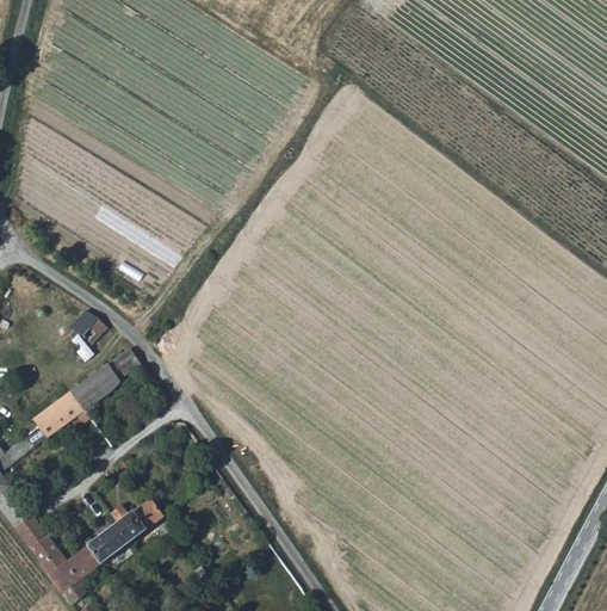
[(13,263),(8,267),(28,281),(31,276),(13,263)]
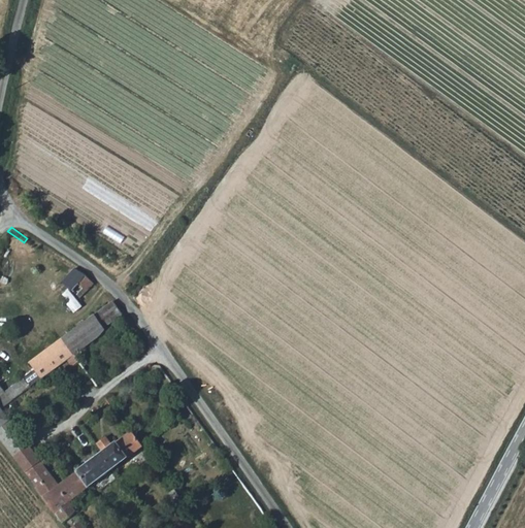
[(52,289),(67,303),(75,295),(70,291),(85,276),(72,266),(42,250),(20,275),(44,297),(52,289)]
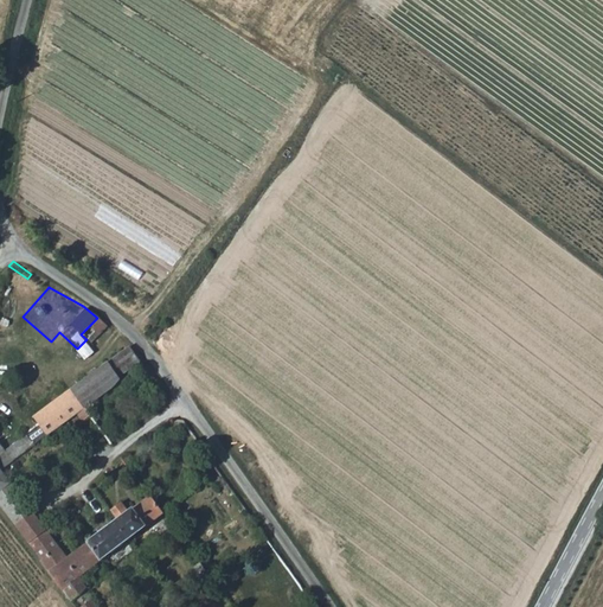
[(97,318),(81,334),(87,339),(89,342),(106,325),(97,318)]
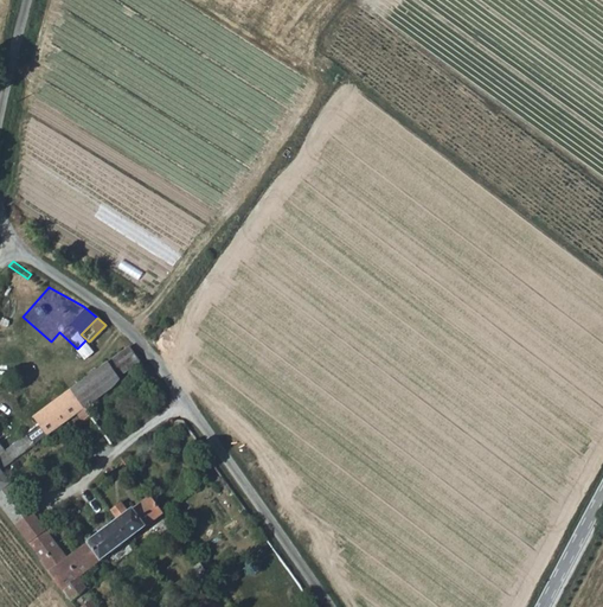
[(0,468),(75,414),(83,408),(111,387),(115,377),(138,359),(127,345),(31,415),(40,428),(36,433),(31,428),(1,449),(0,448),(0,468)]
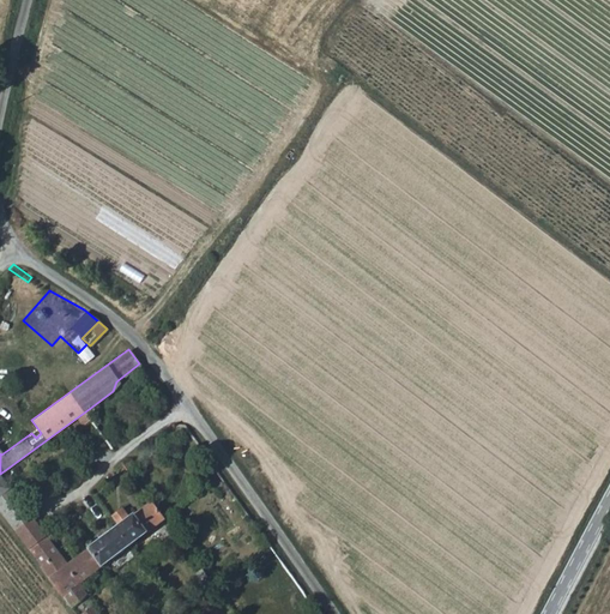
[(88,427),(92,423),(84,413),(76,419),(82,425),(84,423),(88,427)]
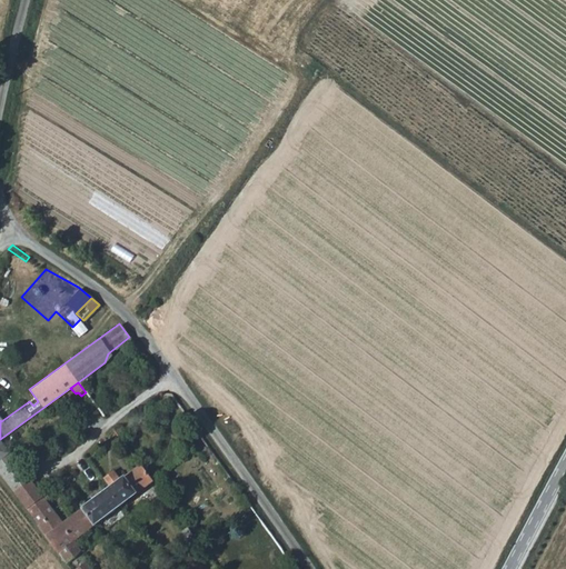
[(120,425),(113,429),(118,437),(125,432),(120,425)]
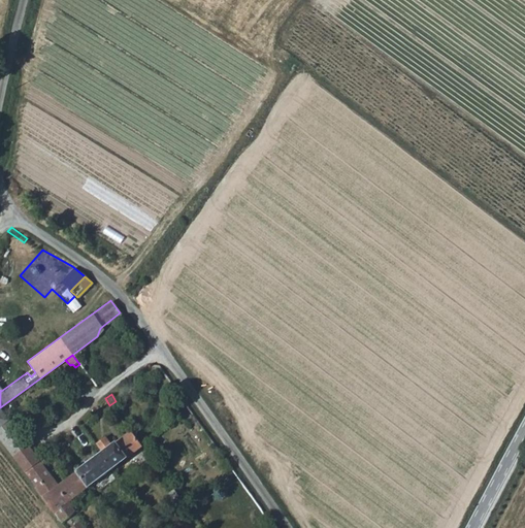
[(58,485),(7,419),(0,424),(0,442),(34,485),(32,486),(54,514),(66,503),(141,448),(129,431),(110,444),(104,436),(95,443),(101,452),(58,485)]
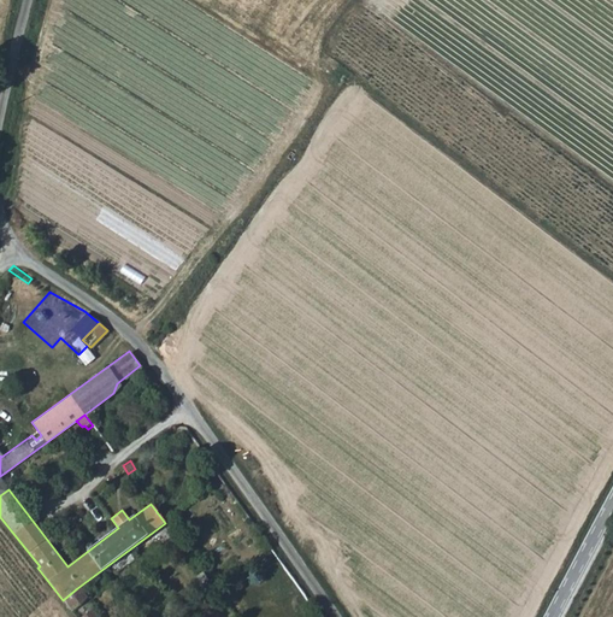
[(71,611),(87,600),(77,588),(63,600),(71,611)]
